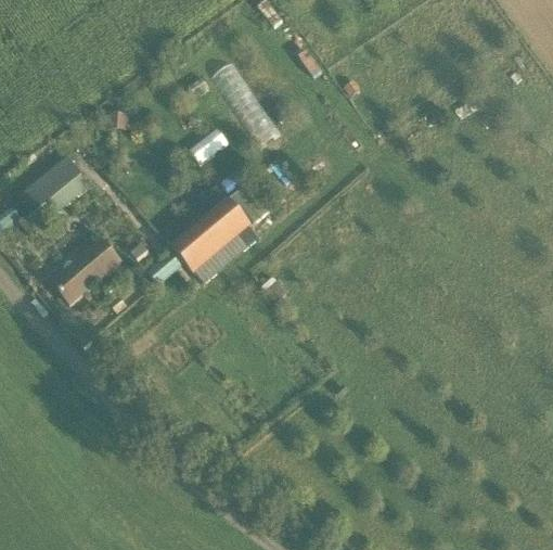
[(209,72),(257,142),(277,129),(230,59),(209,72)]
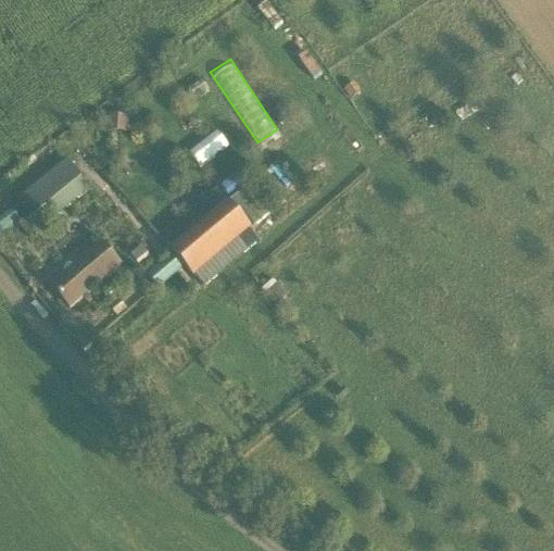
[(218,128),(189,152),(202,167),(230,143),(218,128)]
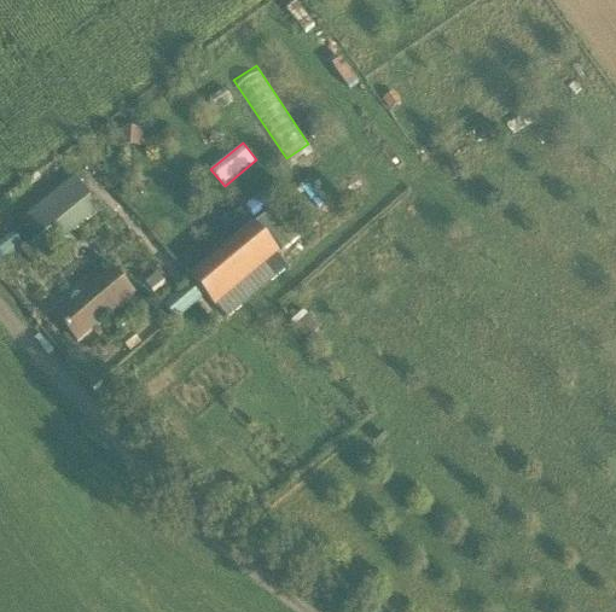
[(11,221),(28,240),(38,254),(98,205),(71,173),(11,221)]
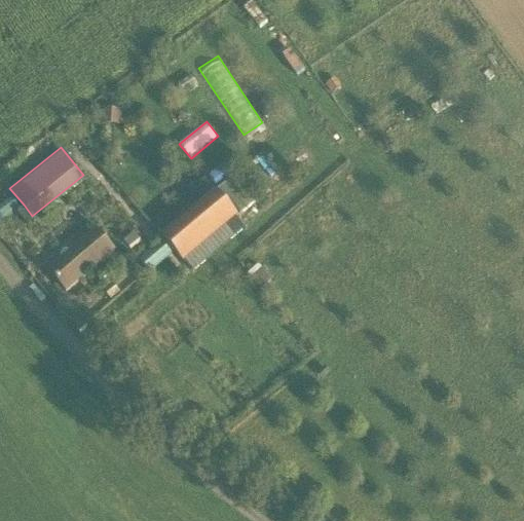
[(234,172),(215,188),(214,186),(159,232),(182,258),(255,196),(234,172)]
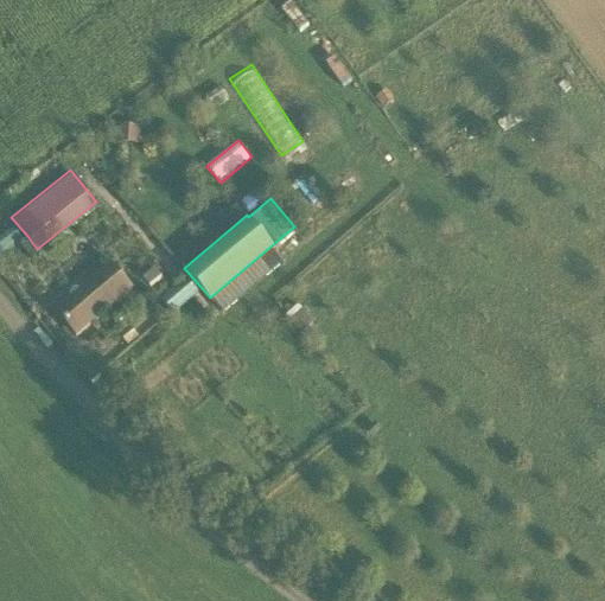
[(55,308),(74,331),(129,285),(109,261),(55,308)]
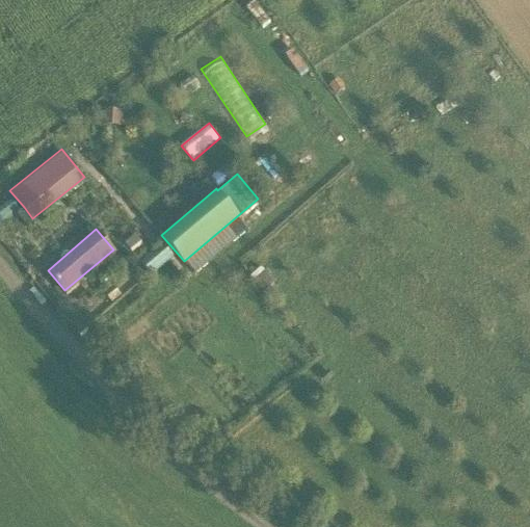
[(263,268),(253,277),(262,287),(263,287),(272,279),(263,268)]
